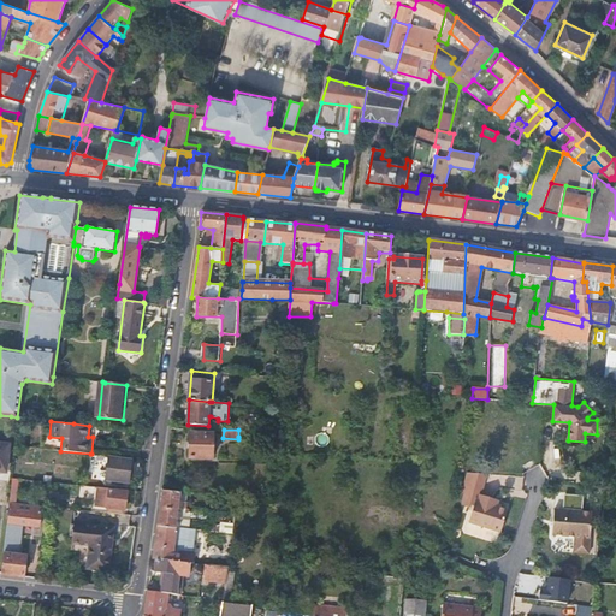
[(214,434),(191,433),(190,458),(213,458),(214,434)]
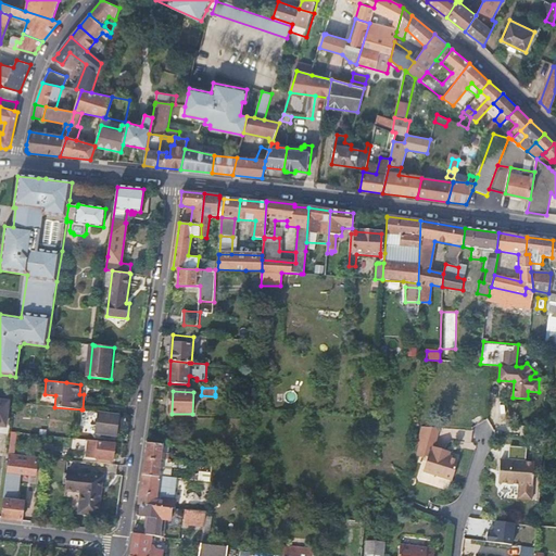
[(0,424),(4,425),(7,425),(10,401),(0,399),(0,424)]
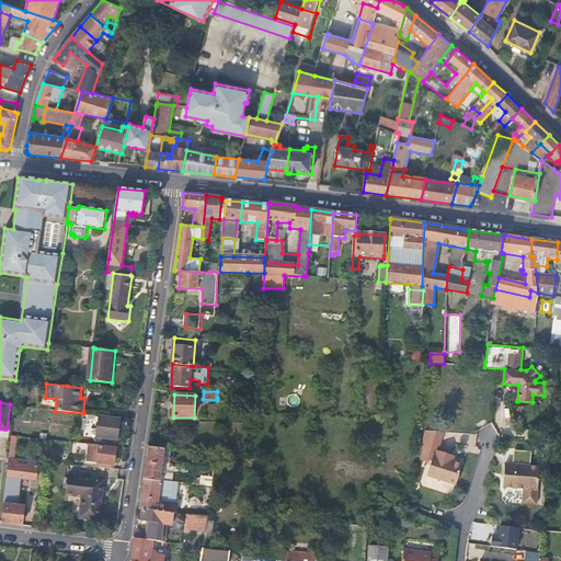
[(99,418),(96,437),(117,441),(119,421),(99,418)]
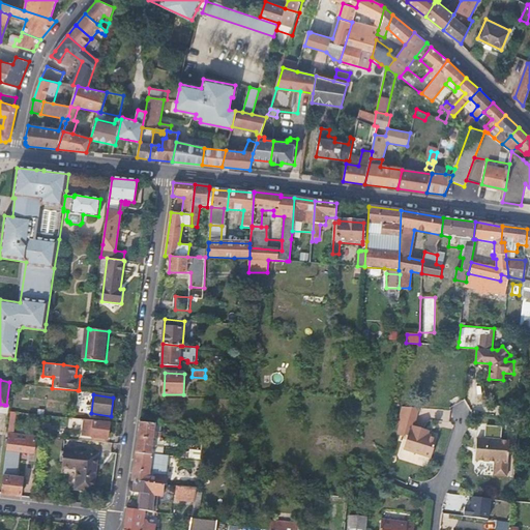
[(415,424),(421,405),(403,404),(395,428),(408,432),(403,447),(430,457),(437,436),(428,433),(422,431),(423,428),(415,424)]
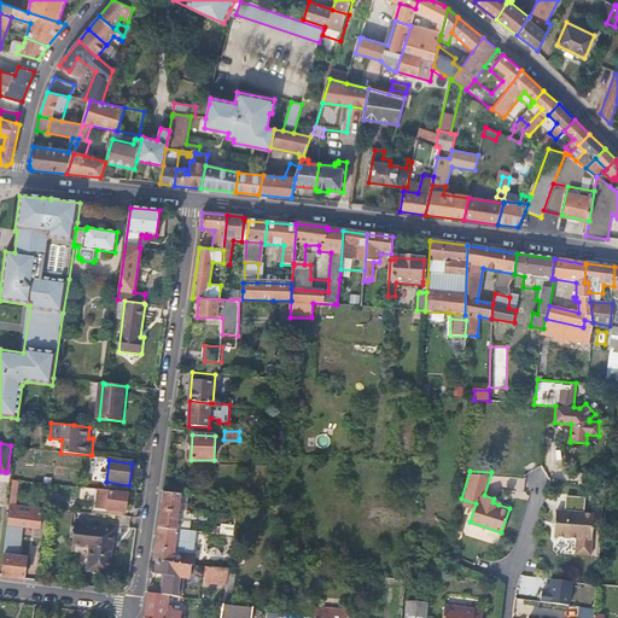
[(81,487),(80,496),(92,497),(93,489),(81,487)]
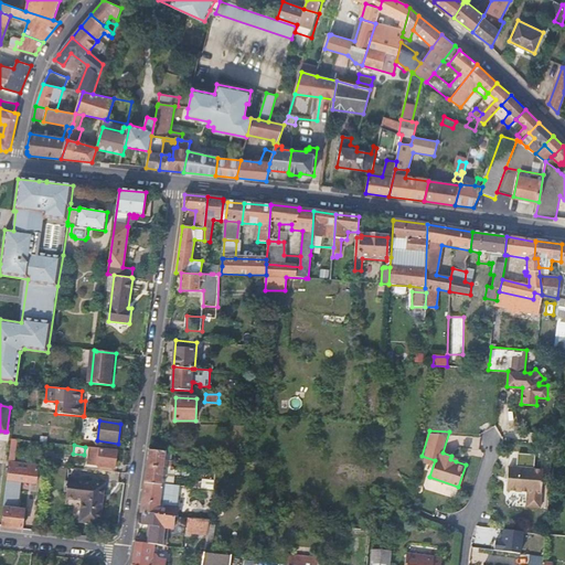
[(115,468),(117,450),(92,448),(89,465),(98,466),(97,470),(113,471),(113,468),(115,468)]
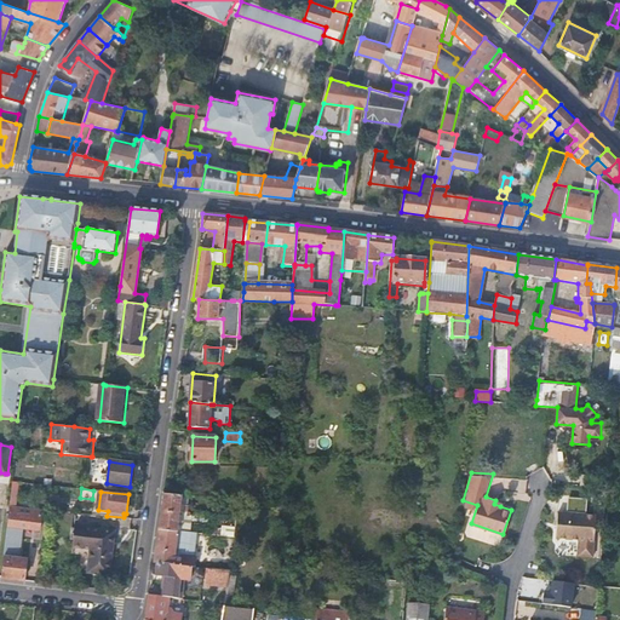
[(182,495),(165,494),(161,511),(187,512),(187,506),(182,505),(182,495)]
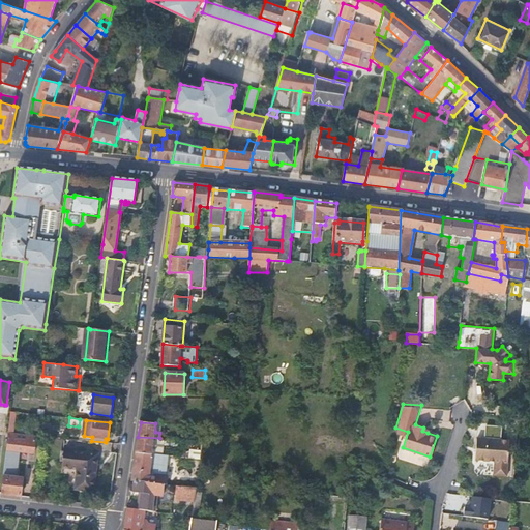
[(8,434),(1,494),(20,496),(22,478),(15,477),(18,451),(33,453),(35,437),(8,434)]
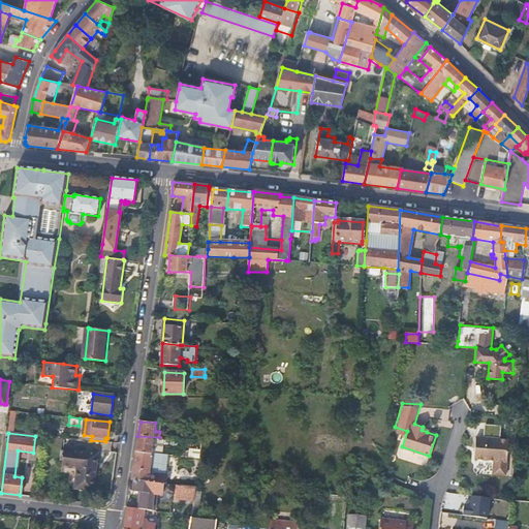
[(159,437),(137,436),(135,452),(151,454),(153,443),(172,445),(172,439),(162,439),(161,438),(159,437)]
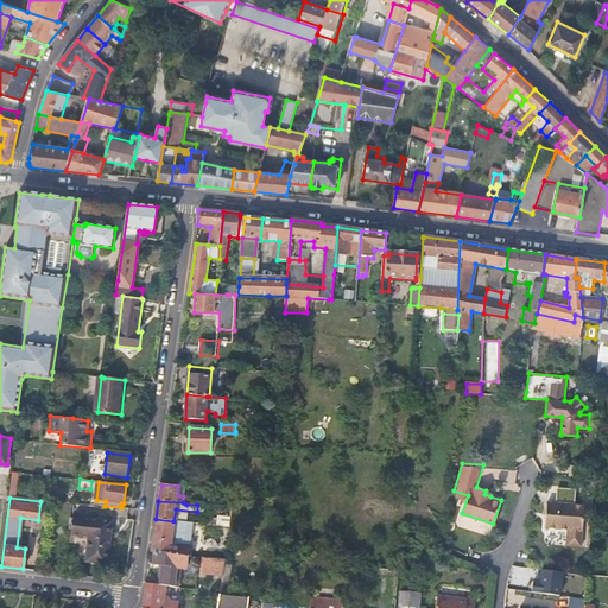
[(580,545),(584,505),(546,501),(544,526),(567,529),(565,544),(580,545)]
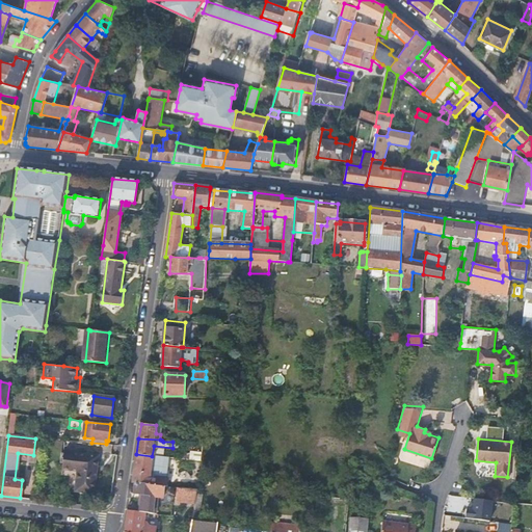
[(203,445),(197,445),(191,444),(191,450),(195,450),(195,455),(190,454),(190,459),(201,460),(203,445)]
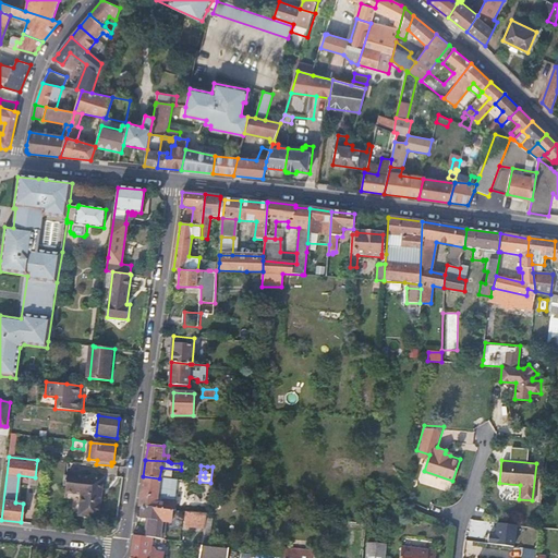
[(100,478),(67,475),(64,492),(81,494),(79,516),(97,517),(100,478)]
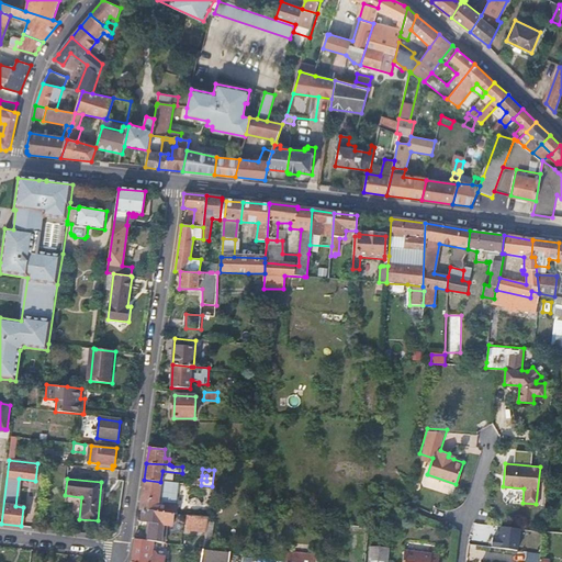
[(160,482),(144,480),(142,498),(177,503),(179,483),(160,482)]
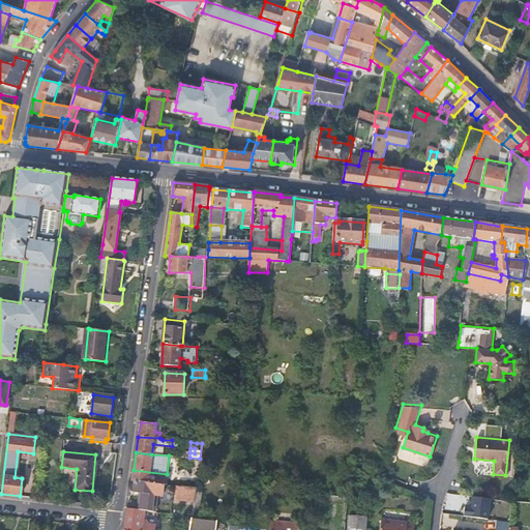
[(167,474),(134,470),(131,481),(136,482),(163,484),(166,484),(167,474)]
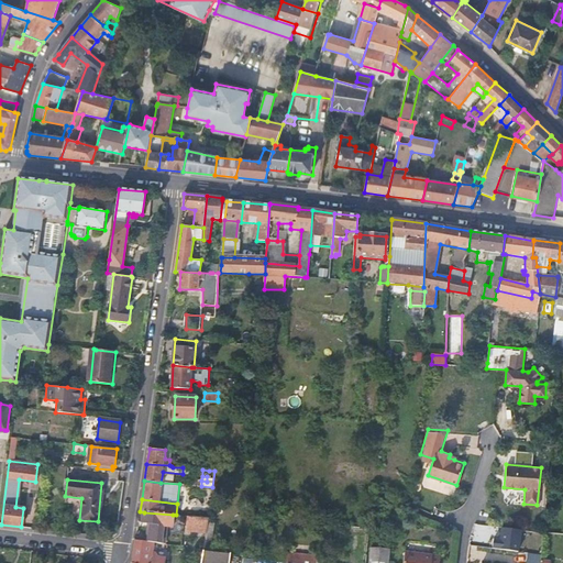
[(173,515),(144,512),(143,522),(148,523),(146,542),(154,543),(164,544),(165,526),(172,527),(173,515)]
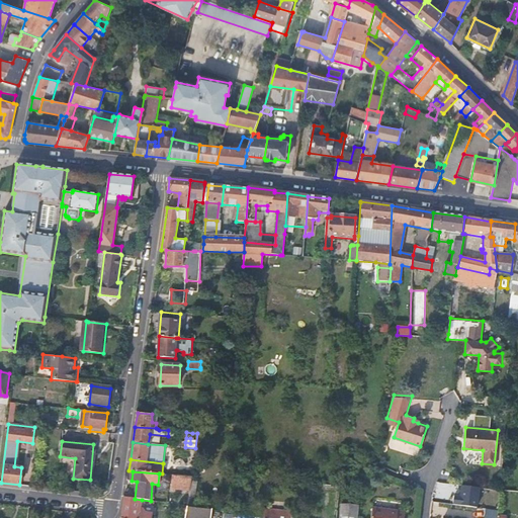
[(191,478),(171,475),(170,480),(173,480),(171,488),(190,491),(191,478)]
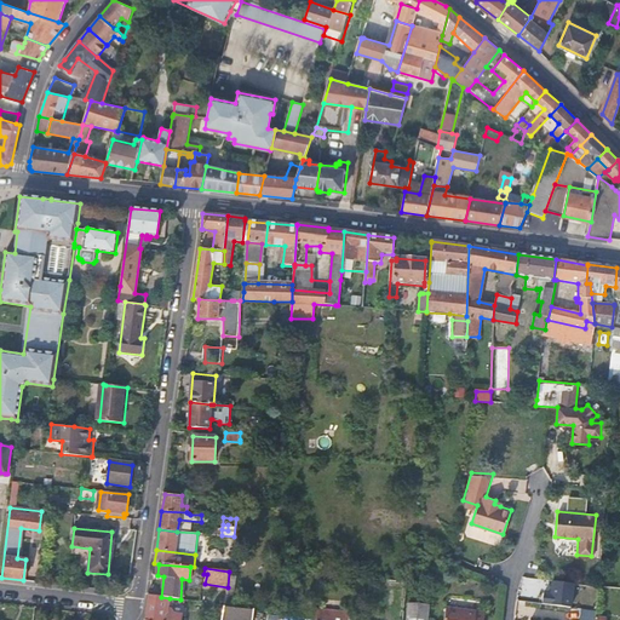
[(575,584),(552,580),(551,591),(544,591),(541,603),(572,608),(575,584)]
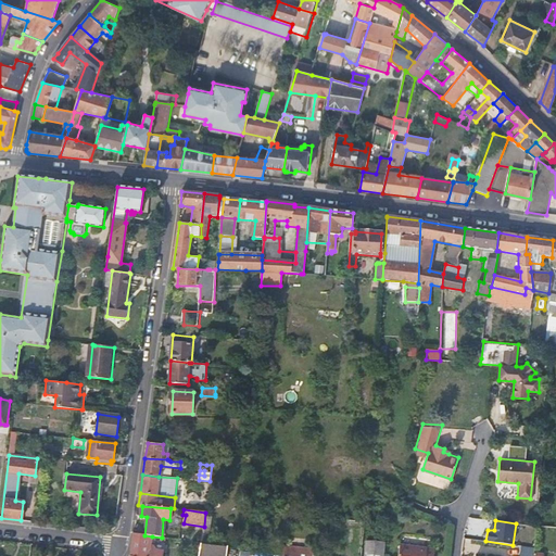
[(144,535),(134,533),(129,555),(162,555),(163,551),(156,550),(155,553),(150,552),(152,536),(144,535)]
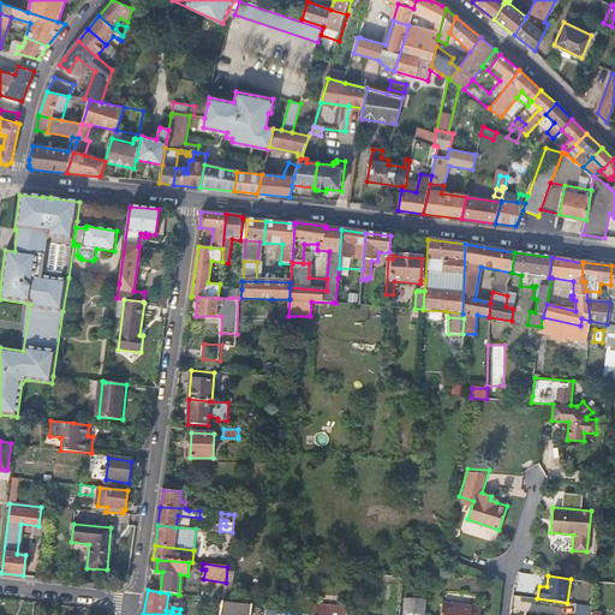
[(590,614),(591,611),(592,597),(572,595),(571,614),(586,614),(590,614)]
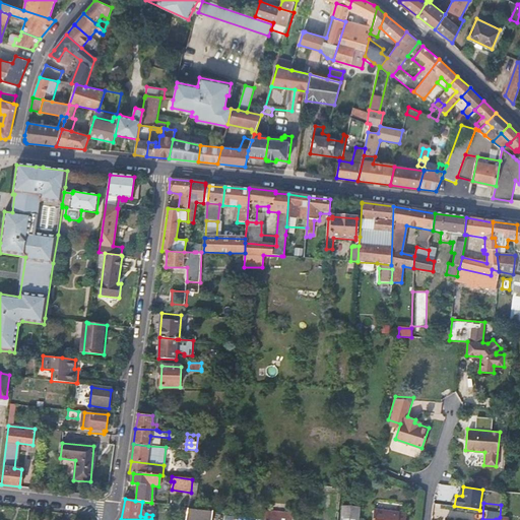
[(187,516),(188,508),(177,506),(174,506),(173,514),(187,516)]
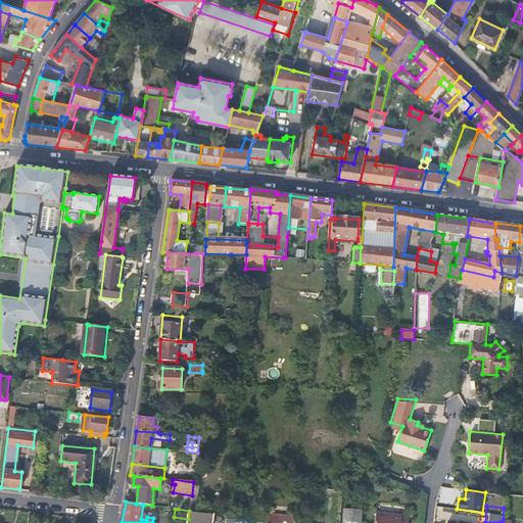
[(344,509),(342,522),(360,522),(362,510),(344,509)]
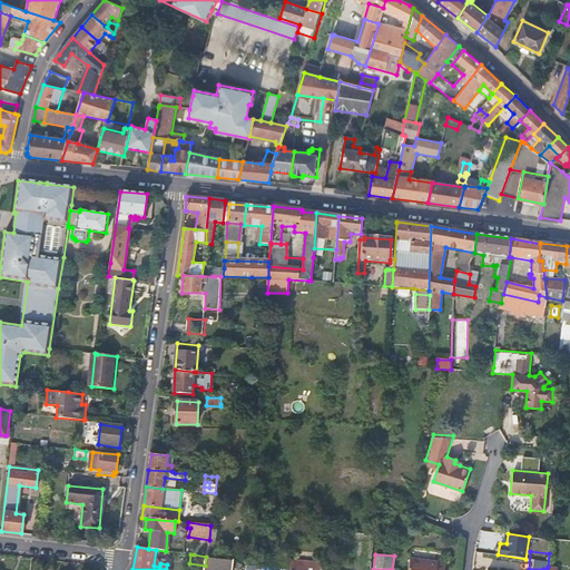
[(227,569),(231,569),(233,560),(206,557),(205,566),(204,569),(212,569),(213,568),(227,569)]
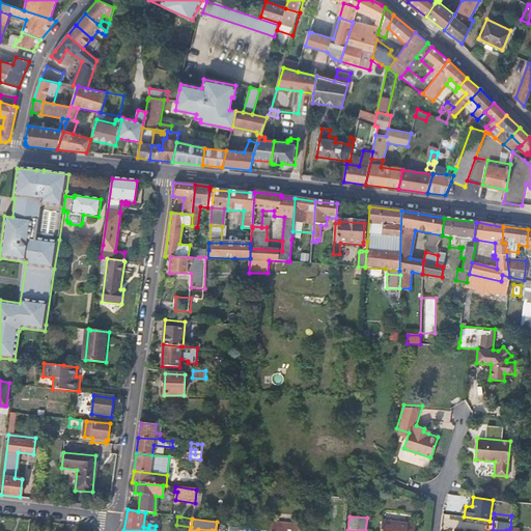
[(414,530),(416,524),(383,519),(381,530),(414,530)]
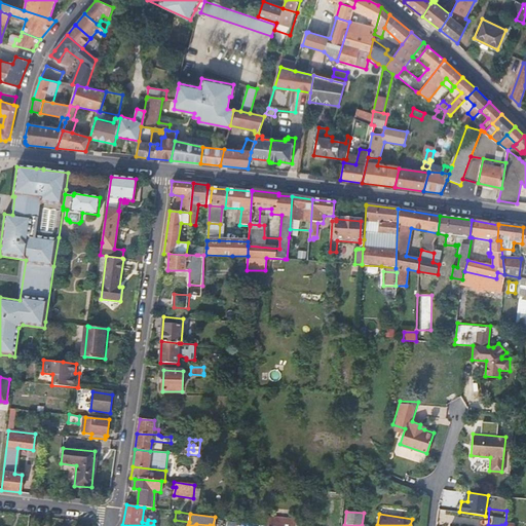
[(293,525),(294,525),(295,519),(243,515),(242,521),(267,523),(266,525),(293,525)]
